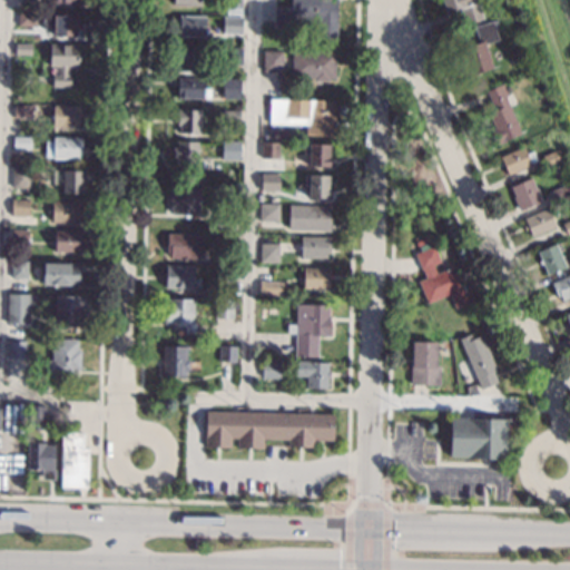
[(242,0),(242,15),(223,15),(223,0),(242,0)]
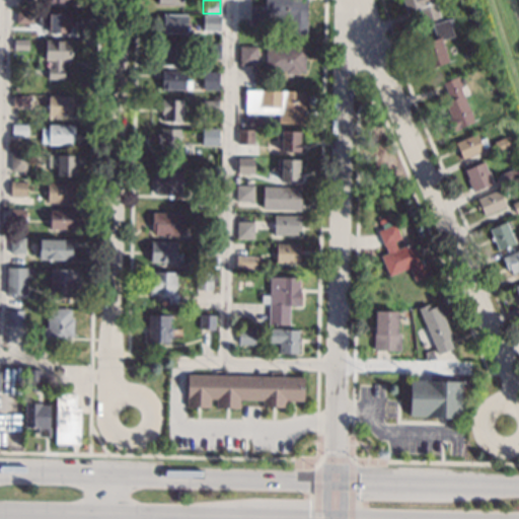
[(306,0),(306,36),(289,35),(290,19),(278,19),(278,25),(248,24),(249,4),(265,5),(265,0),(306,0)]
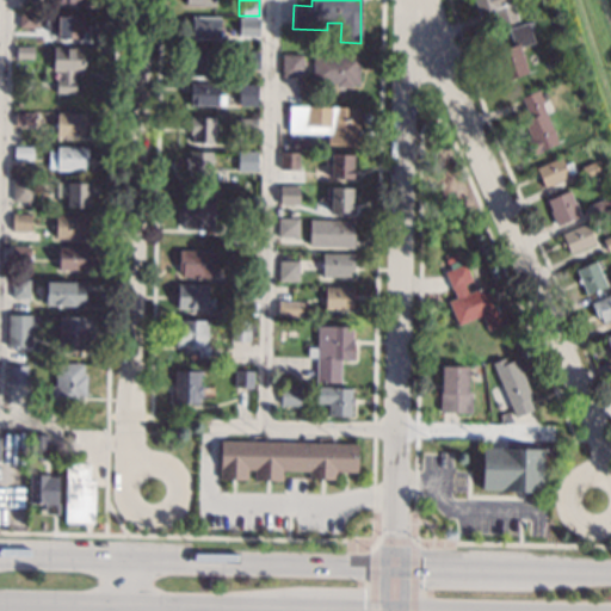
[(511,0),(518,20),(499,26),(494,10),(477,14),(473,0),(511,0)]
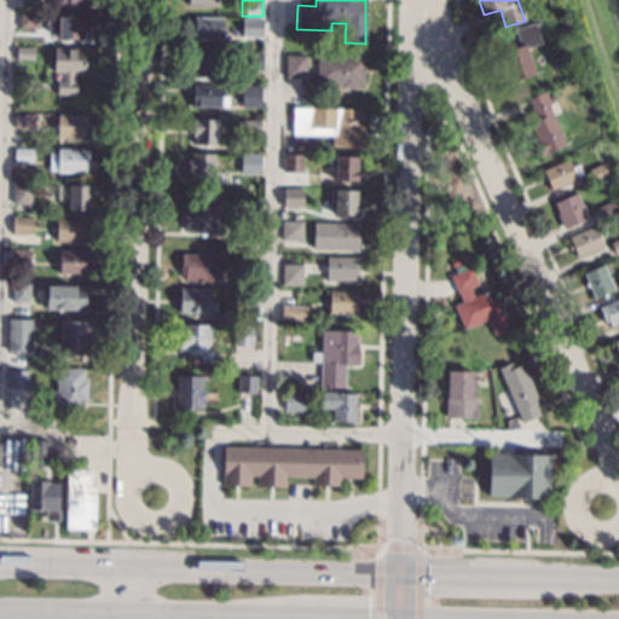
[(39,28),(19,28),(19,12),(40,13),(39,28)]
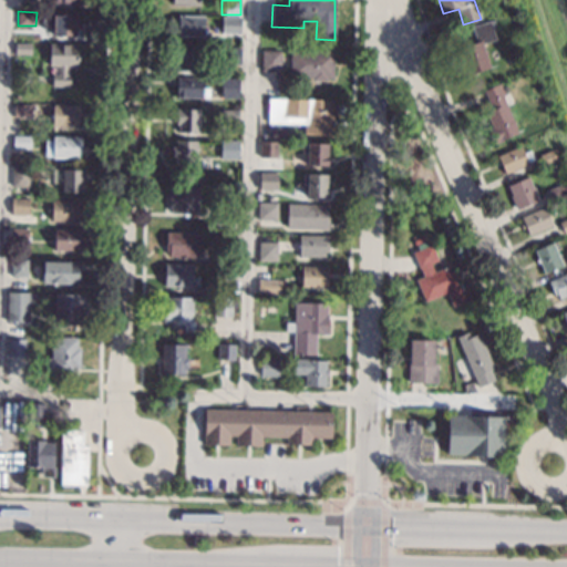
[(76,13),(79,13),(78,30),(75,30),(75,35),(53,34),(53,27),(40,27),(41,12),(76,12),(76,13)]
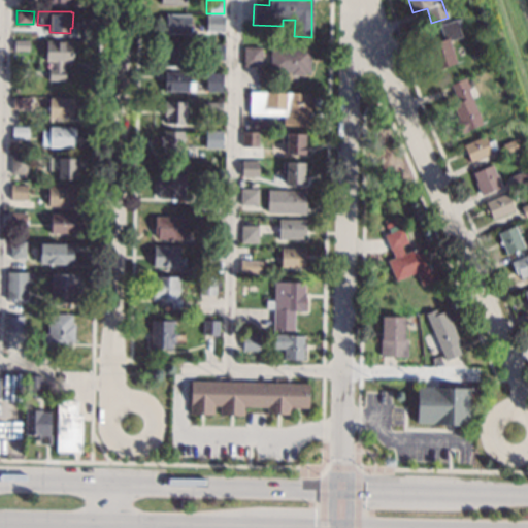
[(190,25),(191,25),(191,27),(193,27),(193,31),(190,31),(190,33),(166,33),(166,21),(163,21),(164,15),(166,15),(166,13),(190,14),(190,25)]
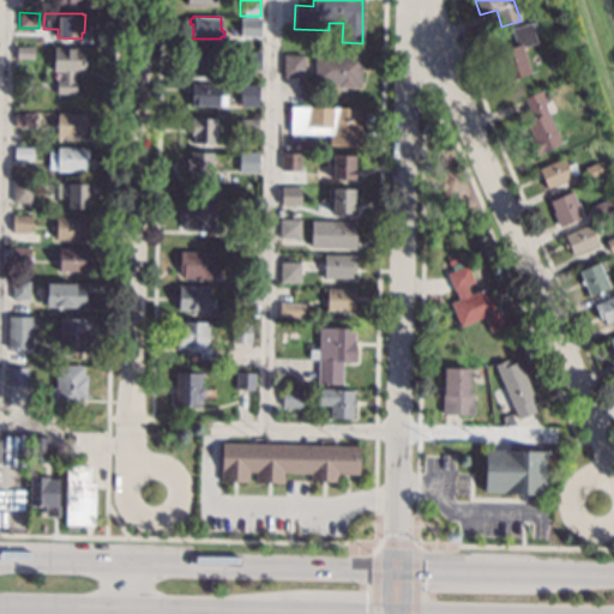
[(259,35),(240,35),(240,18),(260,18),(259,35)]
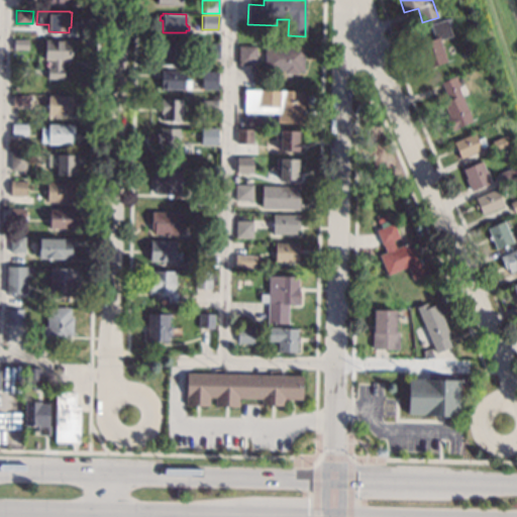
[(451,23),(448,25),(451,36),(440,40),(447,62),(423,69),(419,58),(422,58),(418,43),(434,38),(430,24),(450,18),(451,23)]
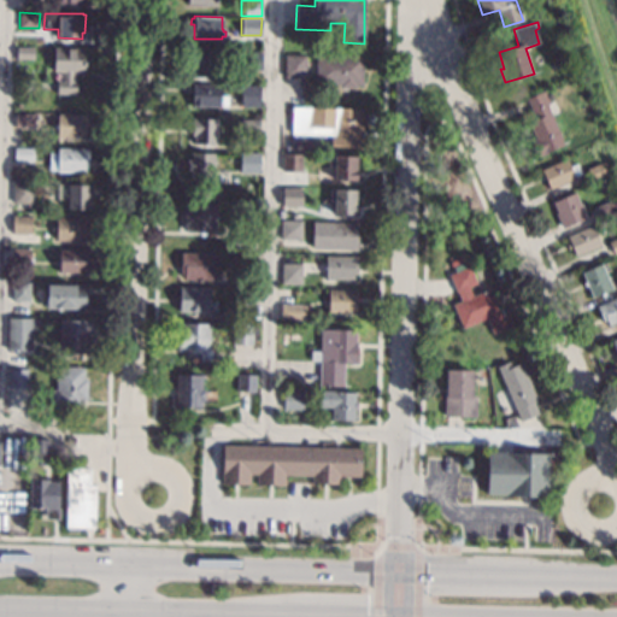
[(34,59),(17,59),(17,47),(34,47),(34,59)]
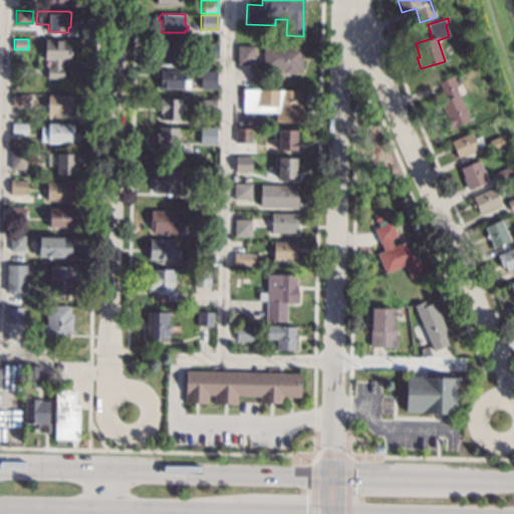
[(69,60),(62,60),(62,66),(63,66),(63,78),(47,78),(48,66),(50,66),(50,59),(44,59),(45,56),(42,56),(42,51),(45,51),(45,39),(70,40),(69,60)]
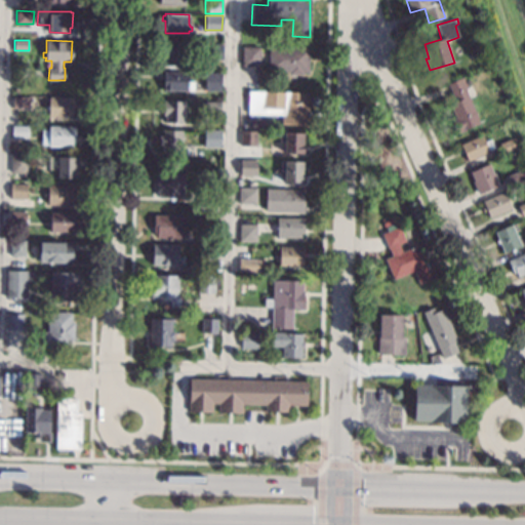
[(187,50),(188,50),(188,53),(186,52),(186,58),(188,58),(188,62),(186,61),(186,66),(178,65),(178,68),(174,68),(175,65),(164,65),(164,56),(161,56),(161,51),(164,51),(165,42),(187,42),(187,50)]
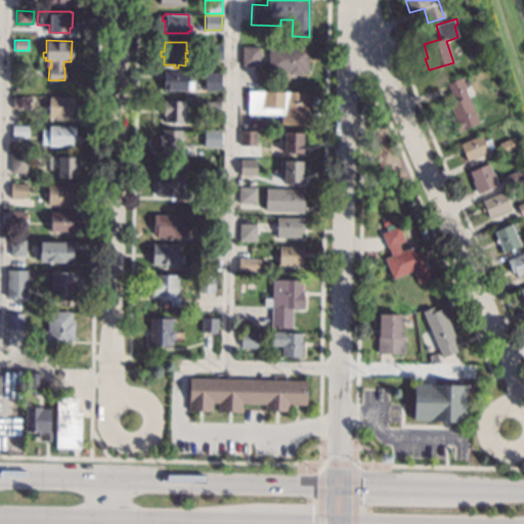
[(221,59),(205,58),(205,43),(221,44),(221,59)]
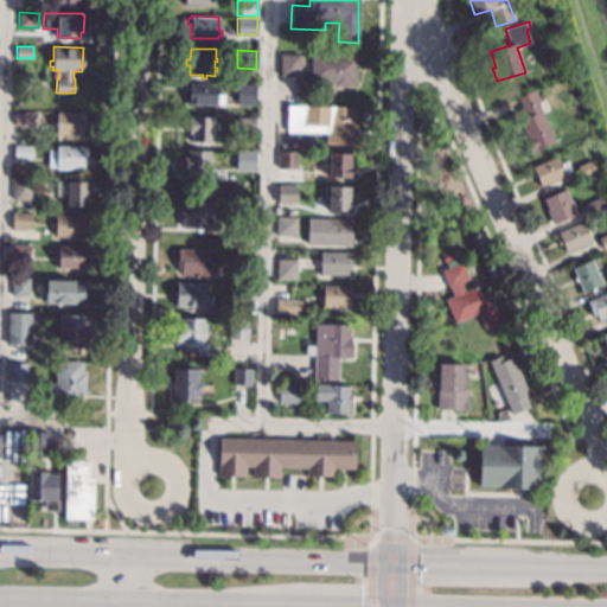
[(300,76),(280,76),(280,53),(301,53),(300,76)]
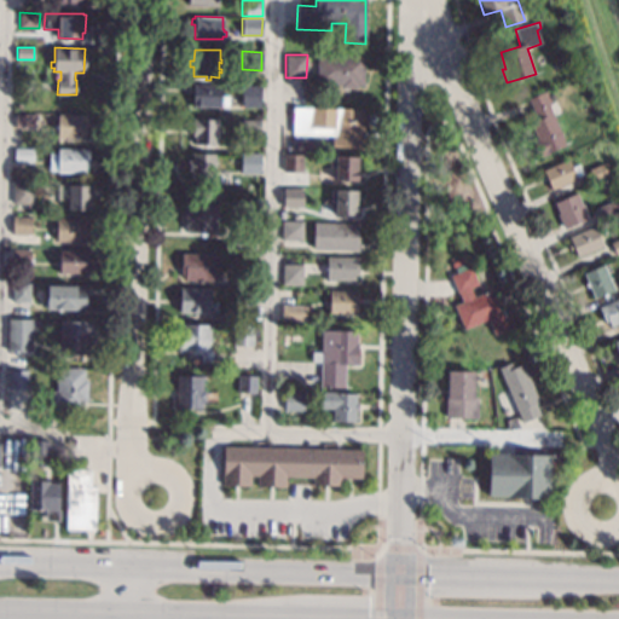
[(364,85),(357,85),(357,88),(340,87),(340,85),(316,84),(317,55),(364,56),(364,85)]
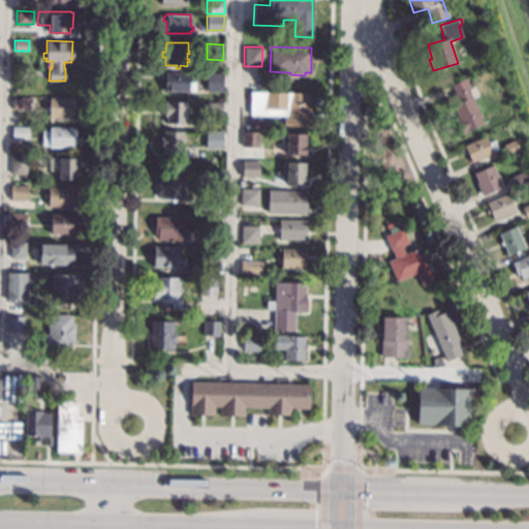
[(189,91),(164,90),(165,71),(188,72),(189,72),(189,91)]
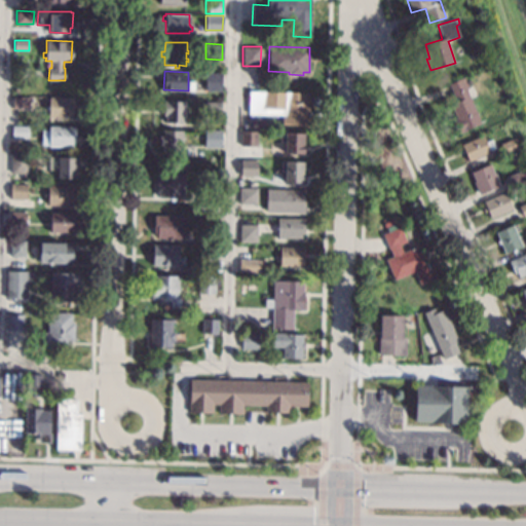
[(222,90),(205,90),(205,72),(222,72),(222,90)]
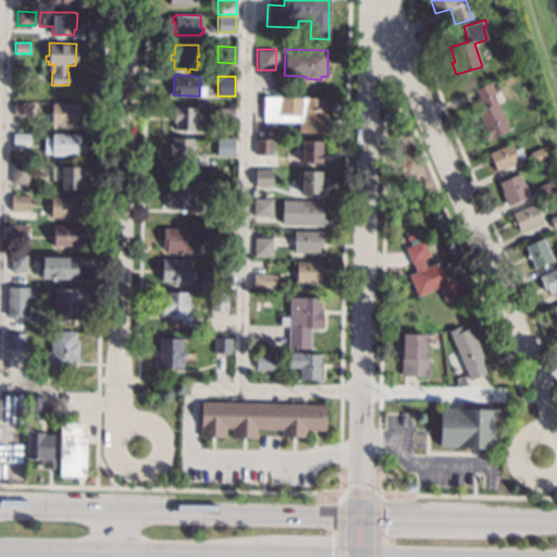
[(496,91),(493,94),(509,132),(484,143),(478,127),(483,125),(477,110),(483,108),(474,89),(492,82),(496,91)]
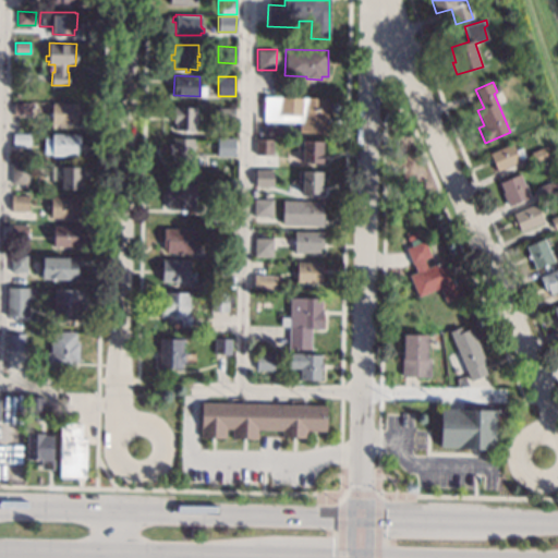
[(327,133),(299,132),(299,122),(263,121),(264,96),(327,98),(327,133)]
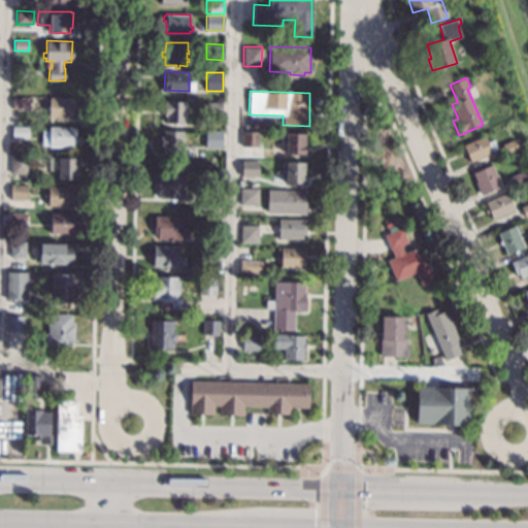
[(29,109),(12,108),(12,97),(29,98),(29,109)]
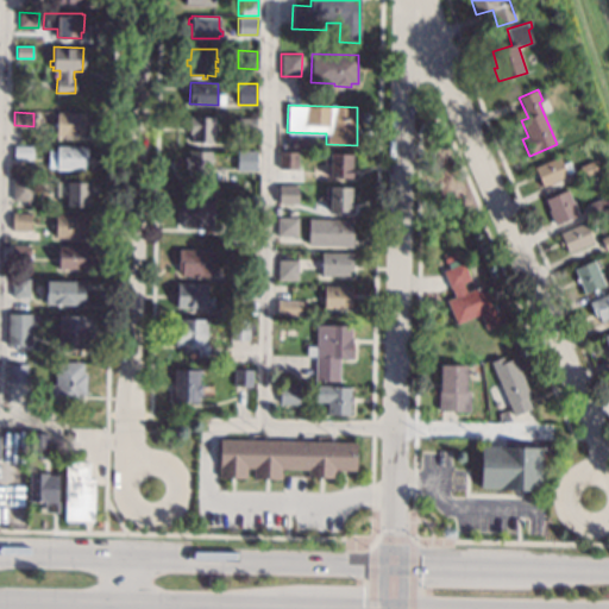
[(86,114),(86,125),(85,125),(85,137),(56,136),(57,113),(86,114)]
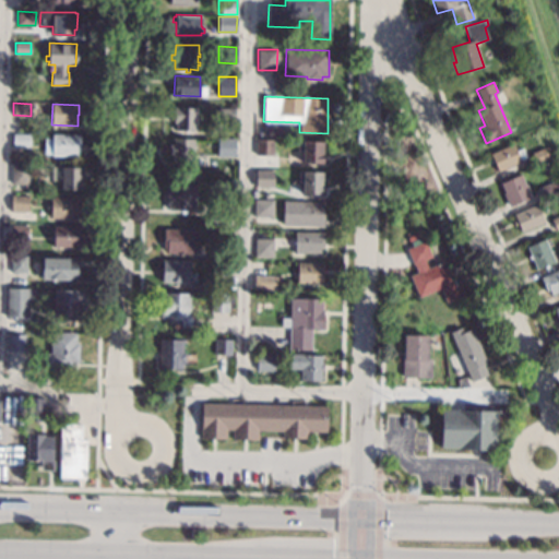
[(197,131),(176,130),(176,122),(174,122),(174,107),(197,107),(197,131)]
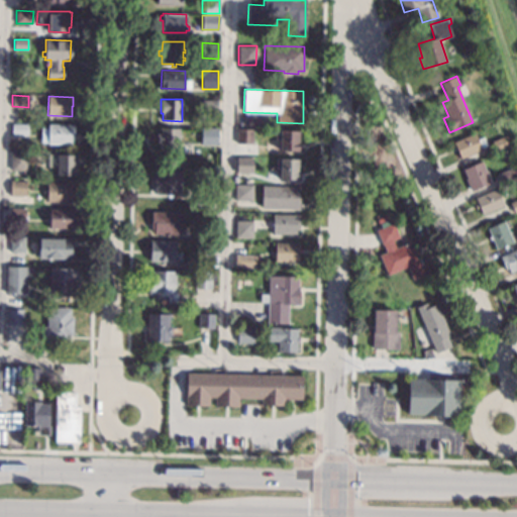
[(217,111),(201,110),(202,99),(217,100),(217,111)]
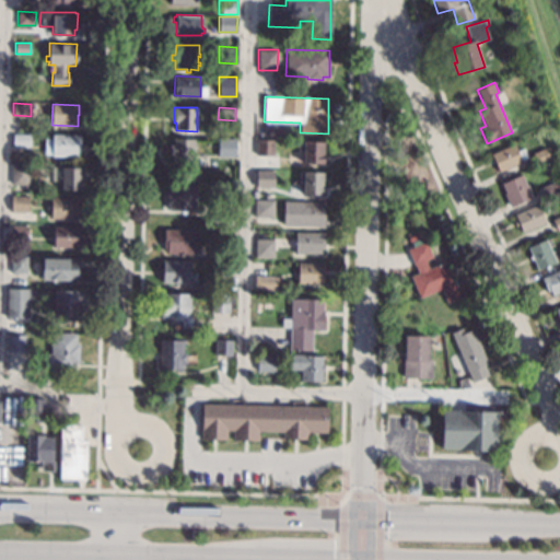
[(30,146),(12,146),(13,133),(14,133),(31,135),(30,146)]
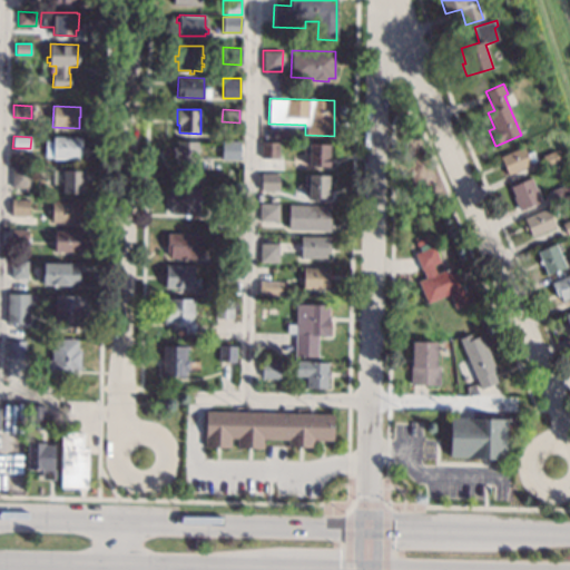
[(82,147),(85,147),(85,153),(79,153),(78,158),(53,158),(53,157),(45,157),(46,140),(53,141),(53,137),(82,137),(82,147)]
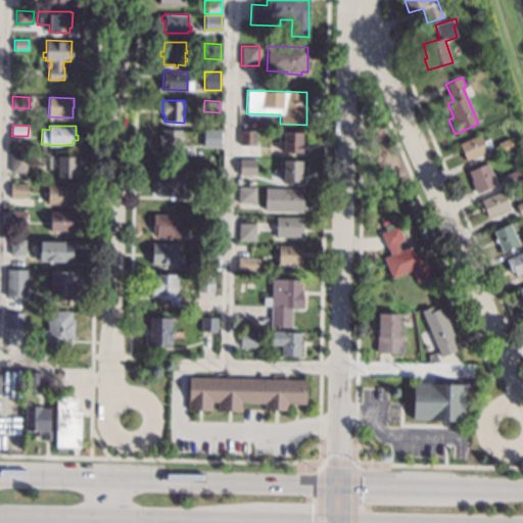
[(181,150),(161,150),(161,144),(158,144),(159,135),(161,135),(161,129),(182,129),(181,150)]
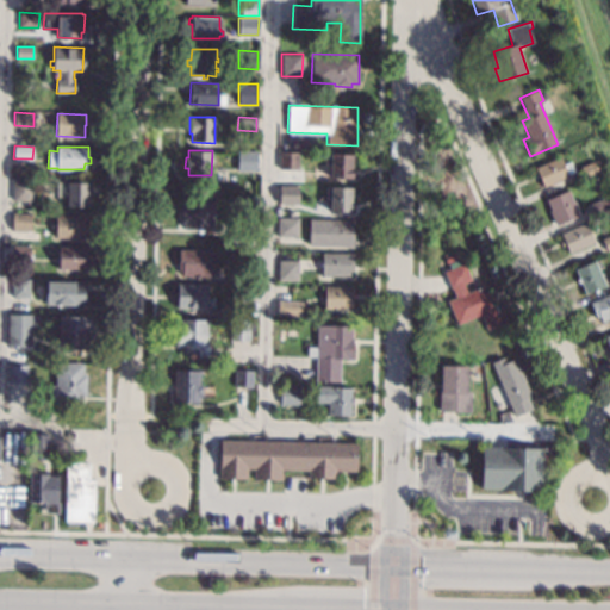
[(256,161),(253,161),(253,168),(259,168),(257,175),(251,174),(251,170),(240,170),(240,150),(256,150),(256,161)]
